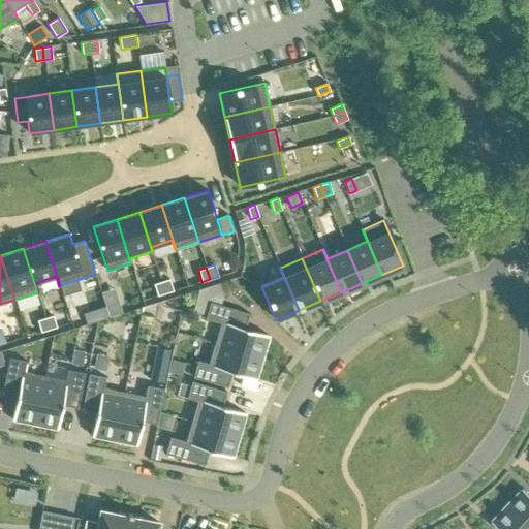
[(173,290),(169,279),(161,281),(164,293),(173,290)]
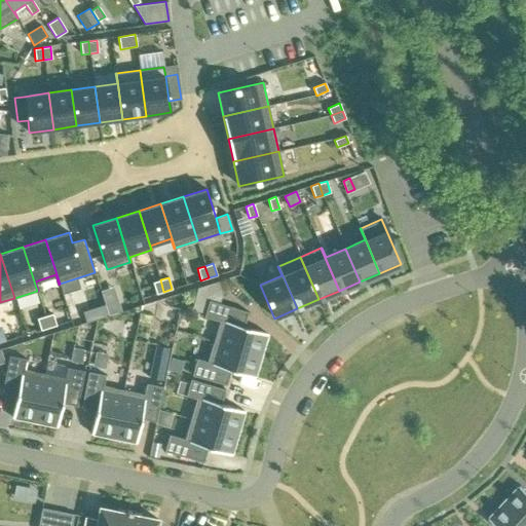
[(163,292),(160,279),(152,283),(156,294),(163,292)]
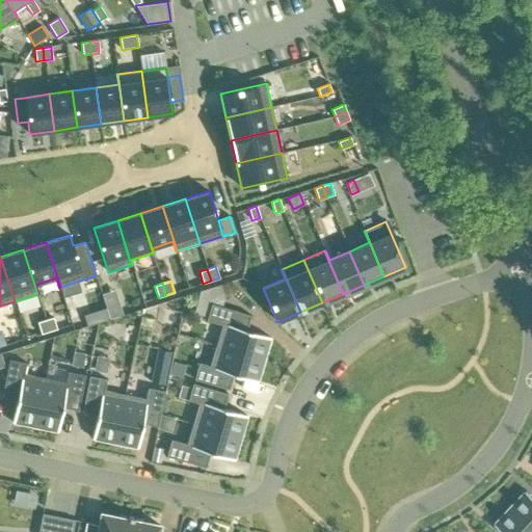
[(122,315),(117,303),(106,307),(106,309),(109,319),(122,315)]
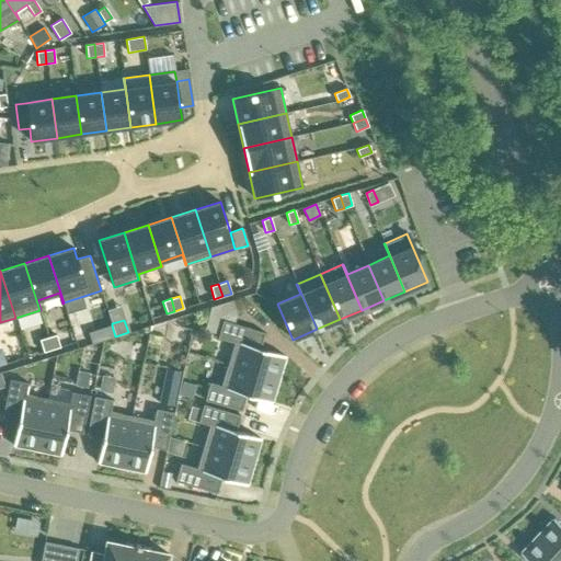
[(277,379),(284,356),(260,348),(264,332),(222,320),(217,338),(233,343),(227,364),(277,379)]
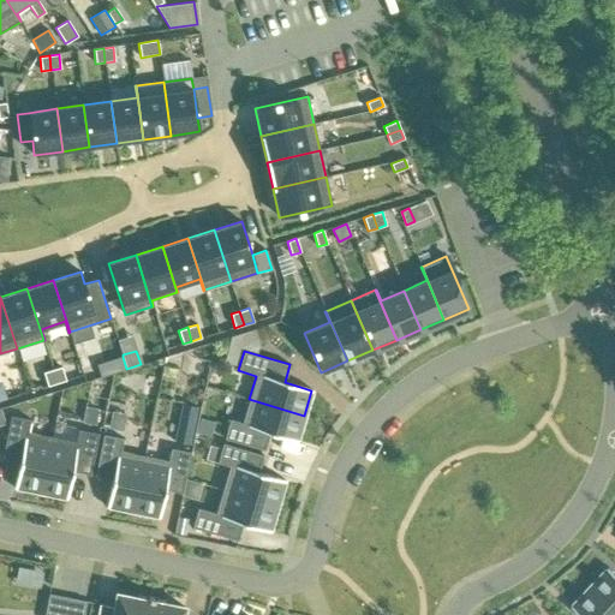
[(126,369),(123,357),(109,360),(114,372),(126,369)]
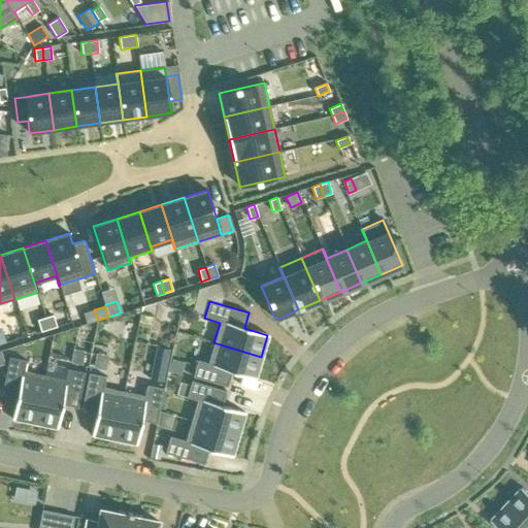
[(56,327),(53,315),(44,318),(48,329),(56,327)]
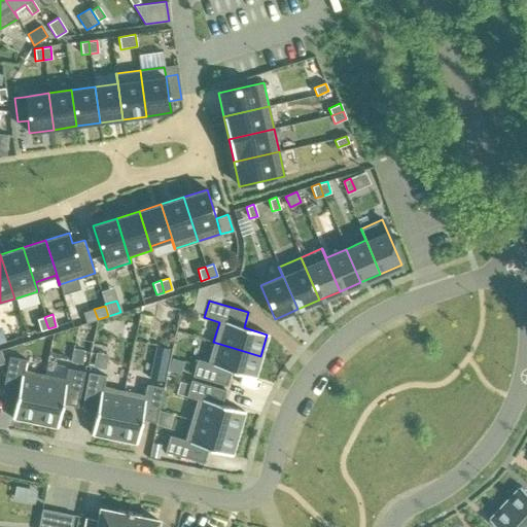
[(48,328),(44,317),(37,319),(40,330),(48,328)]
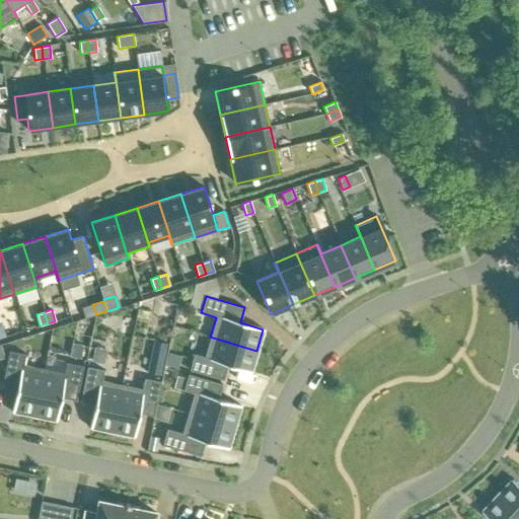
[(250,372),(256,351),(210,337),(204,357),(194,354),(189,370),(223,380),(227,366),(250,372)]
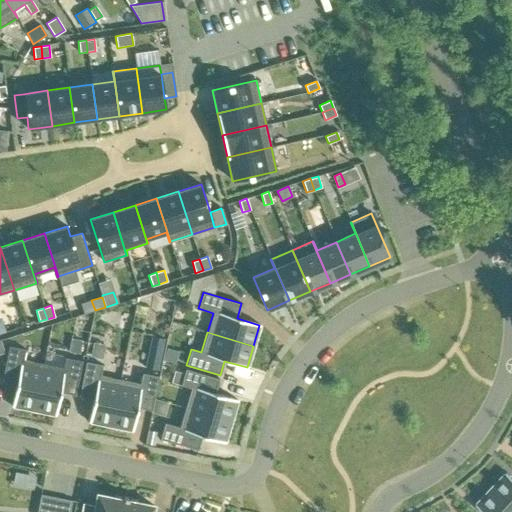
[(79,354),(82,340),(71,338),(68,352),(79,354)]
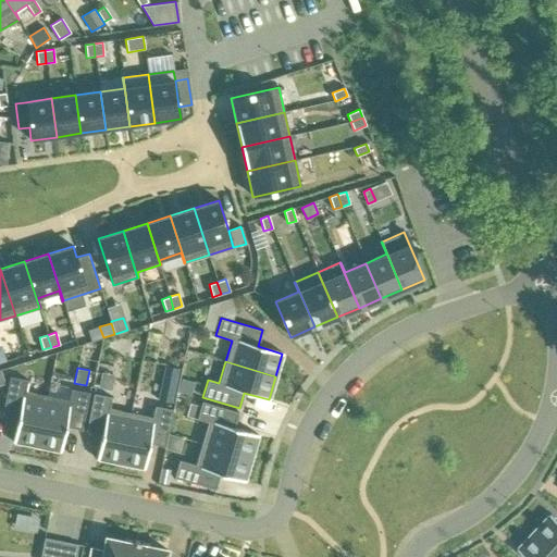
[(111,391),(114,375),(101,372),(98,387),(111,391)]
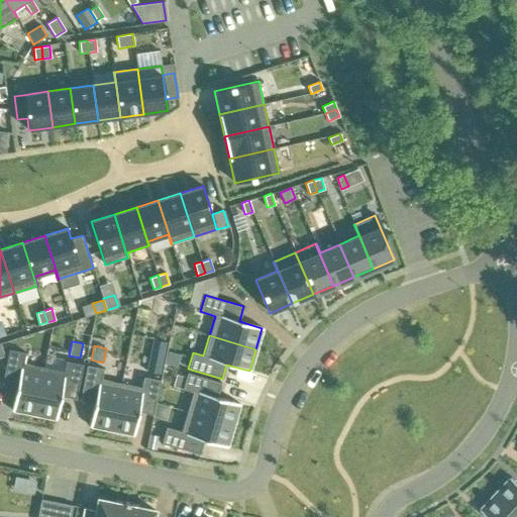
[(33,415),(43,368),(23,364),(25,352),(9,349),(2,384),(16,387),(11,410),(33,415)]
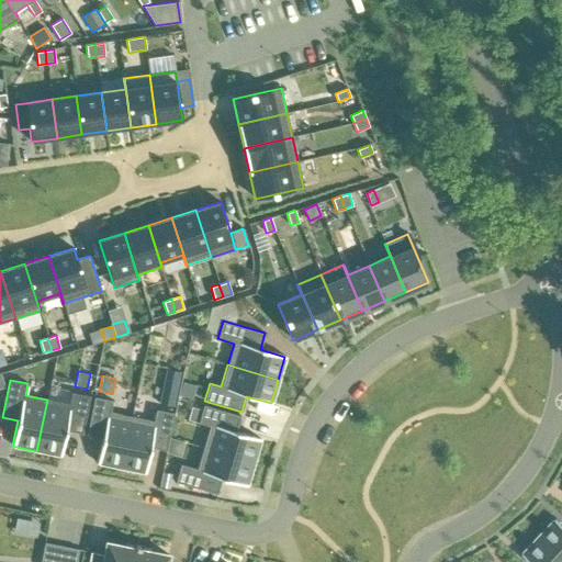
[(192,400),(195,386),(182,382),(179,395),(192,400)]
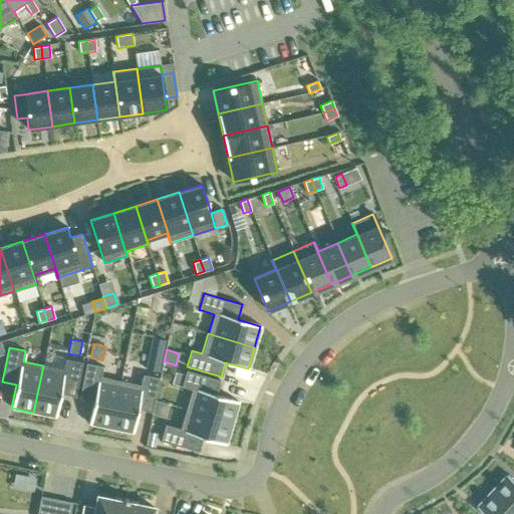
[(159,370),(162,355),(149,352),(146,368),(159,370)]
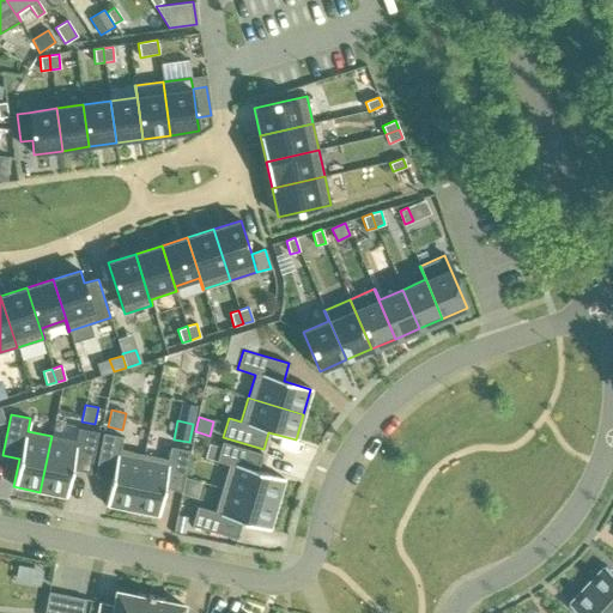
[(90,473),(98,432),(78,428),(76,441),(52,436),(40,492),(66,497),(72,469),(90,473)]
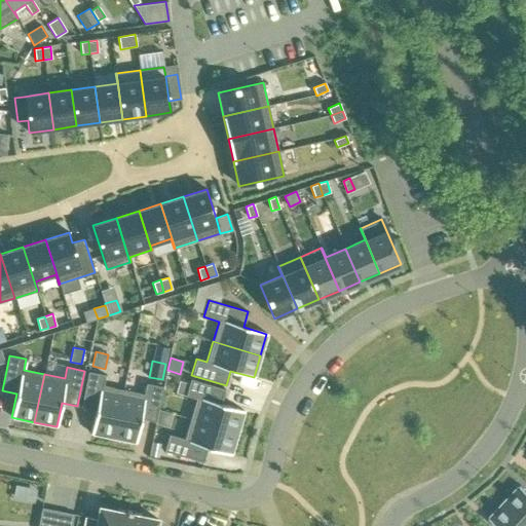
[(113,438),(123,390),(103,385),(105,375),(88,371),(81,407),(96,410),(91,434),(113,438)]
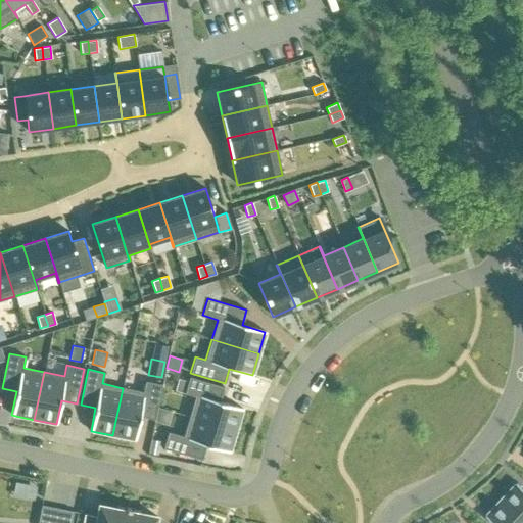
[(236,430),(242,409),(219,401),(224,387),(189,377),(188,381),(184,393),(195,396),(189,417),(236,430)]
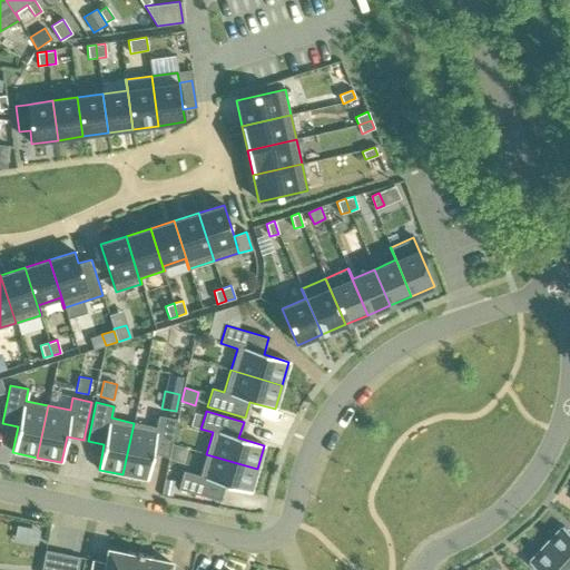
[(200,429),(205,415),(194,413),(190,425),(200,429)]
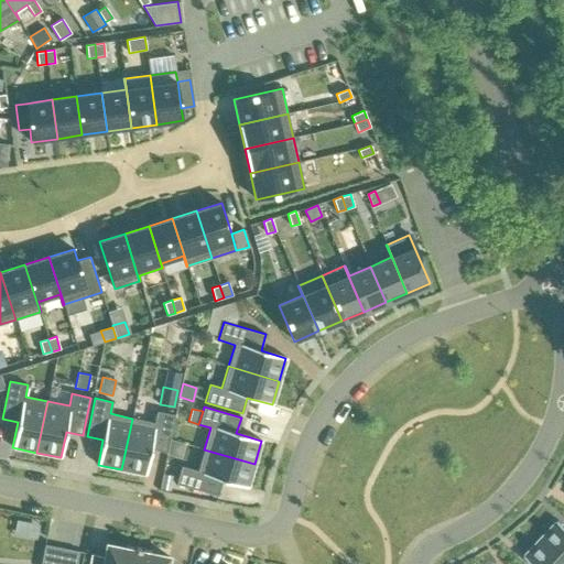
[(167,453),(175,414),(156,411),(154,423),(132,419),(121,469),(145,475),(151,449),(167,453)]
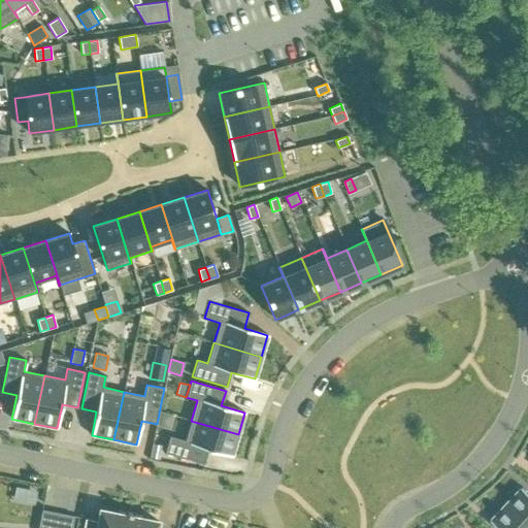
[(231,457),(238,434),(191,421),(185,440),(169,436),(164,453),(203,464),(208,450),(231,457)]
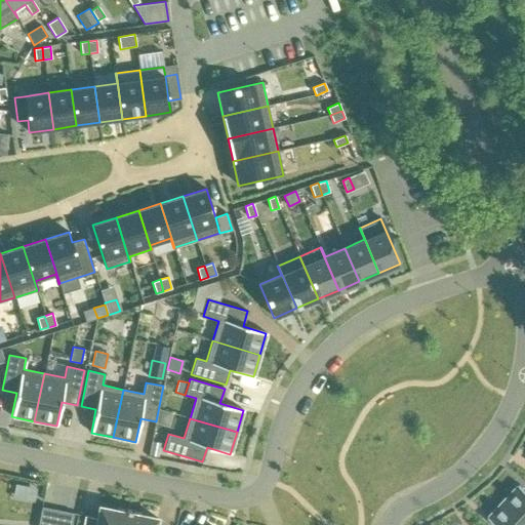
[(152,442),(150,454),(158,456),(161,443),(152,442)]
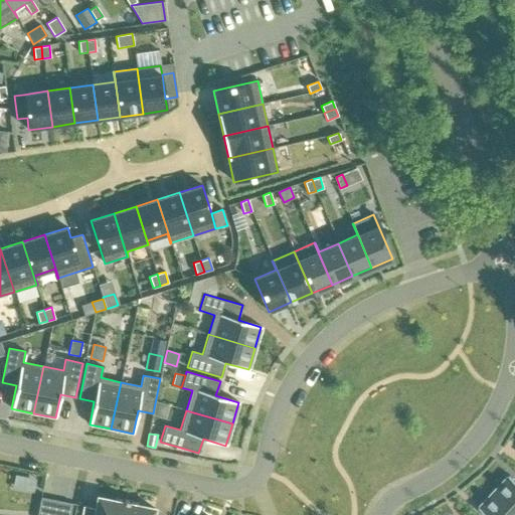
[(514,480),(510,476),(495,492),(514,511),(514,480)]
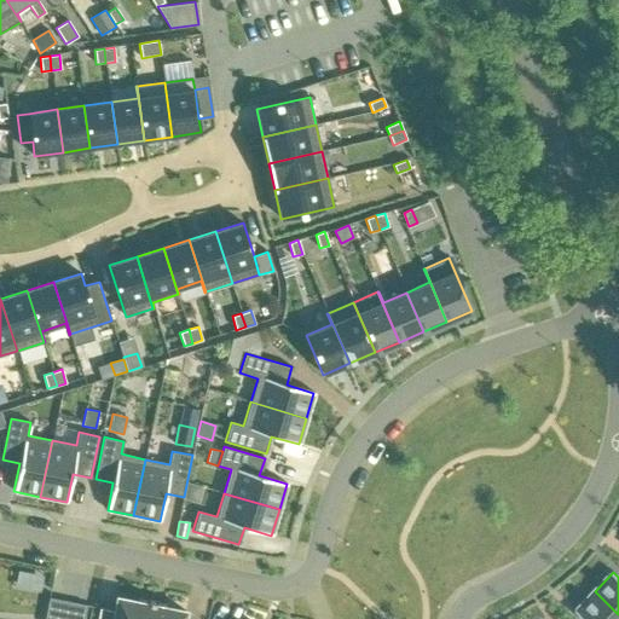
[(618,618),(618,614),(595,591),(576,611),(584,618),(618,618)]
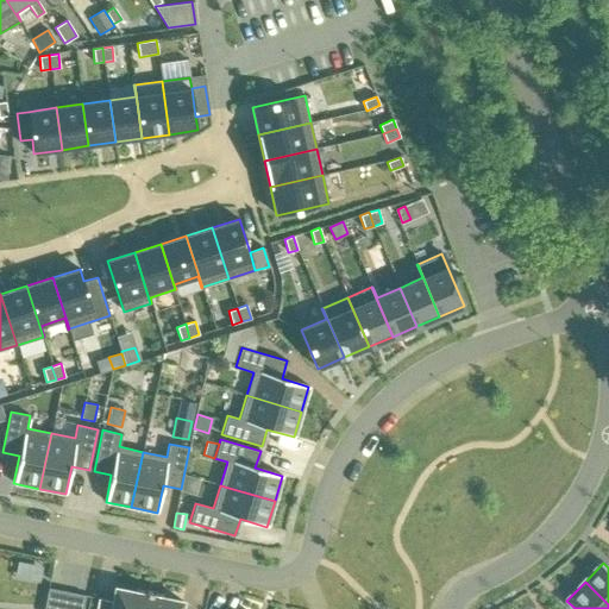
[(82,608),(86,595),(48,588),(43,608),(82,608)]
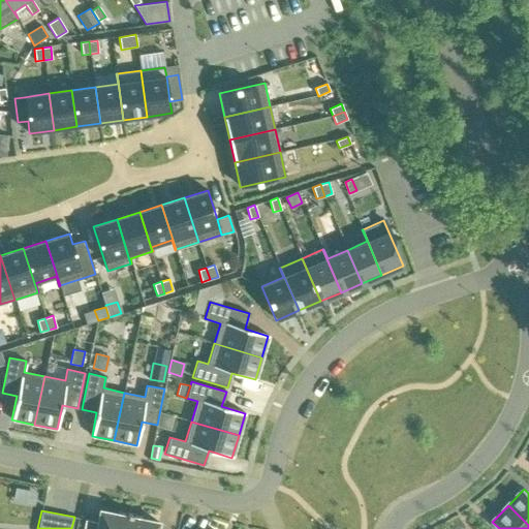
[(127,512),(127,516),(99,510),(97,522),(85,519),(83,528),(126,528),(129,514),(127,512)]
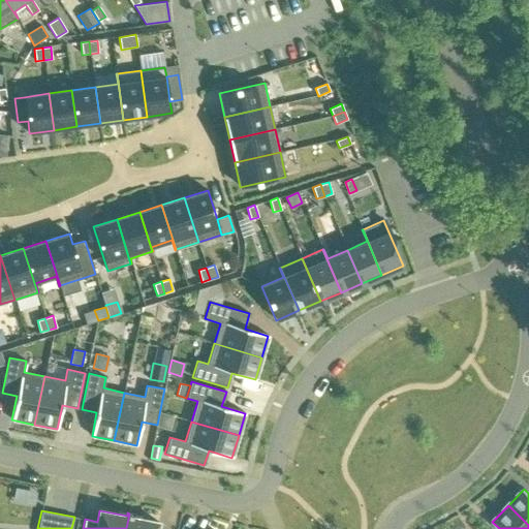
[(131,514),(129,514),(126,528),(156,528),(158,522),(131,517),(131,514)]
